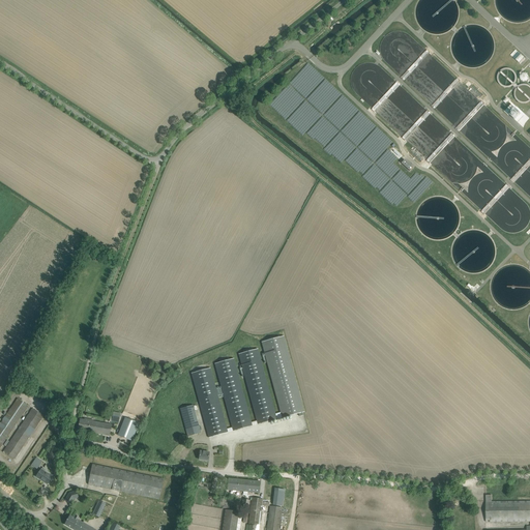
[(520,64),(525,58),(516,49),(510,55),(520,64)]
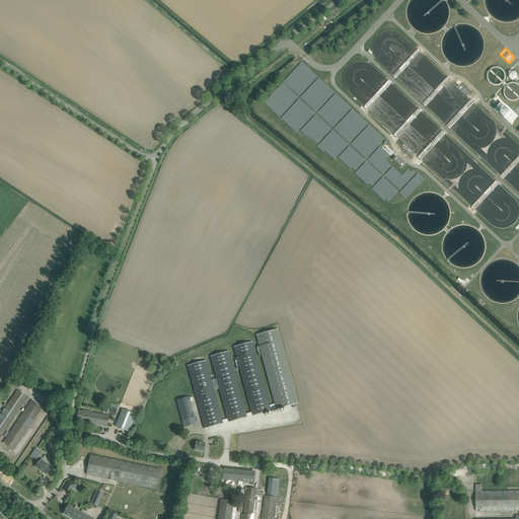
[(503,104),(501,102),(495,108),(497,110),(503,104)]
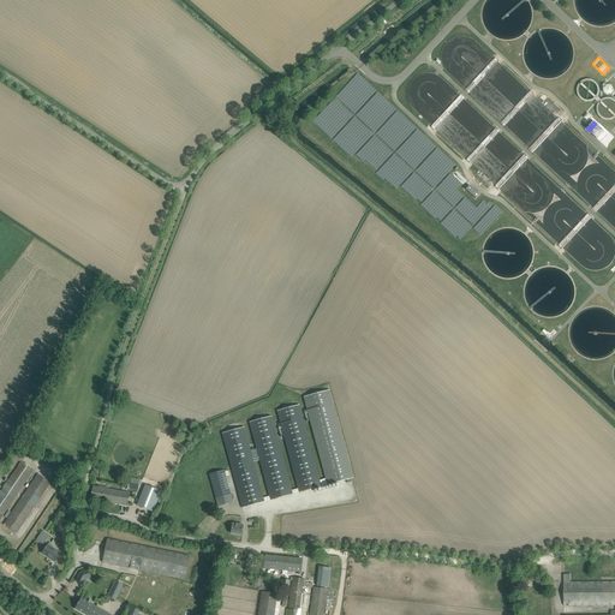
[(602,133),(596,129),(591,133),(597,138),(602,133)]
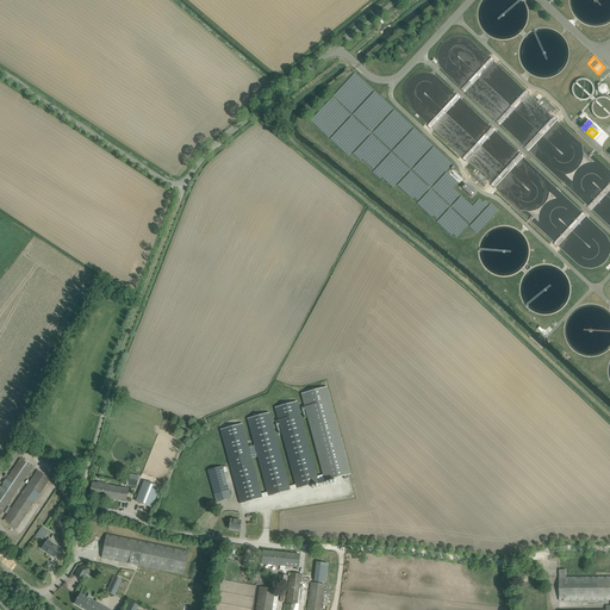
[(466,184),(461,188),(472,197),(475,193),(466,184)]
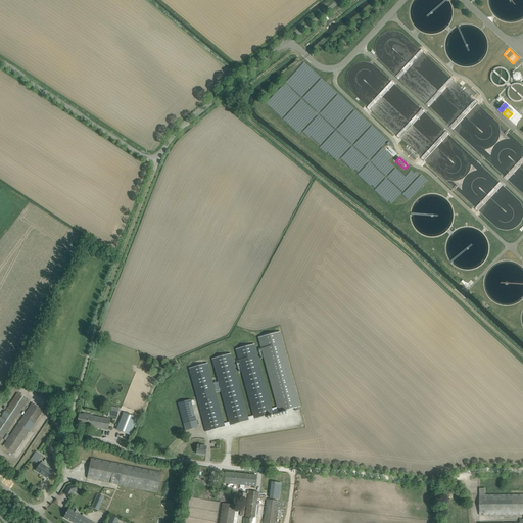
[(280,332),(258,337),(277,408),(272,409),(273,414),(300,407),(280,332)]
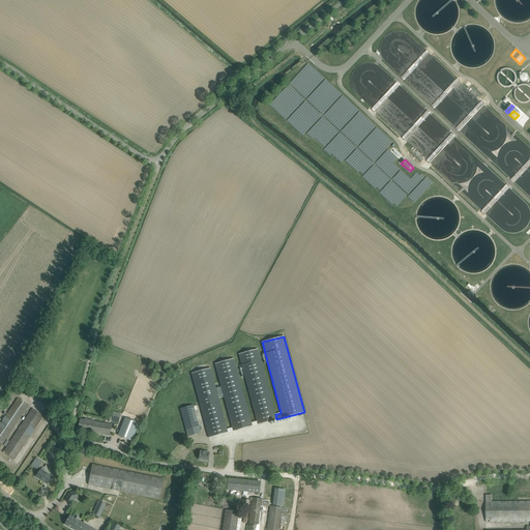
[(258,349),(239,354),(257,421),(258,424),(276,419),(275,414),(258,349)]
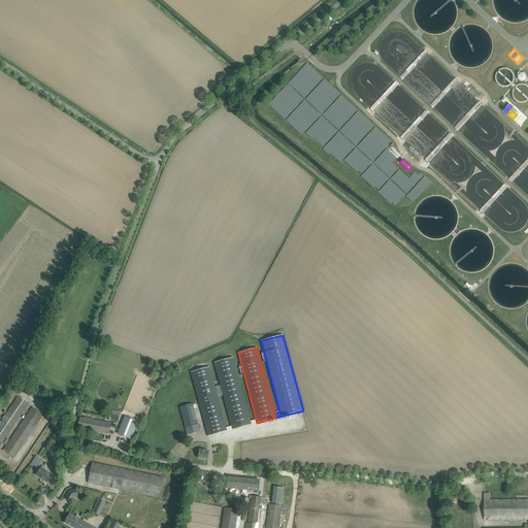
[(233,357),(213,362),(231,426),(232,430),(252,425),(251,421),(233,357)]
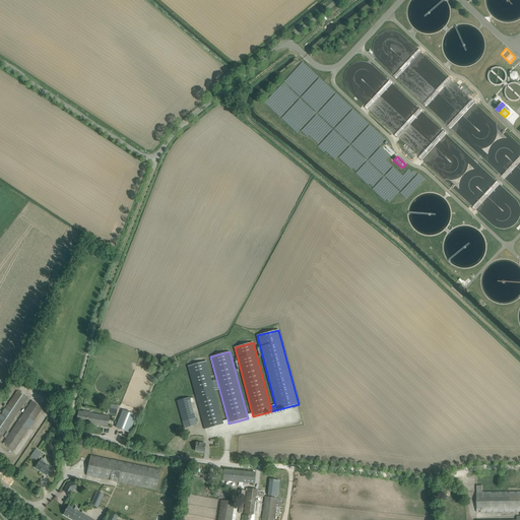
[(188,366),(188,367),(195,395),(205,430),(223,425),(222,420),(206,362),(188,366)]
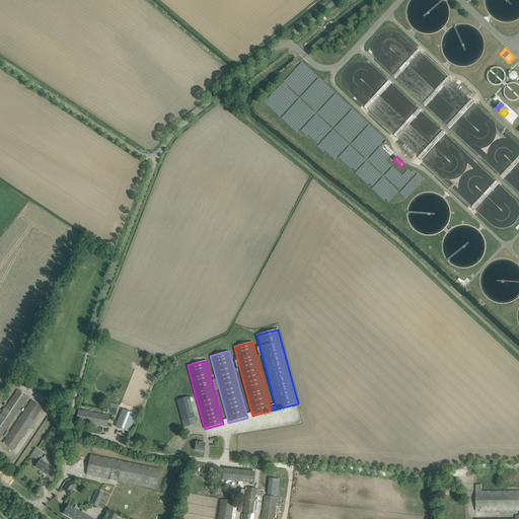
[(0,416),(0,438),(28,397),(17,390),(0,416)]
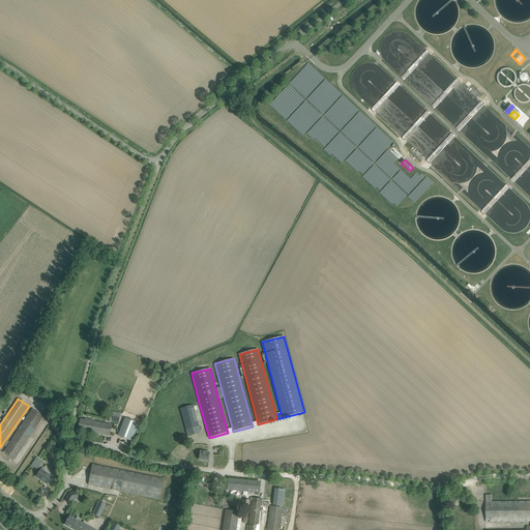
[(3,452),(15,460),(43,416),(32,409),(3,452)]
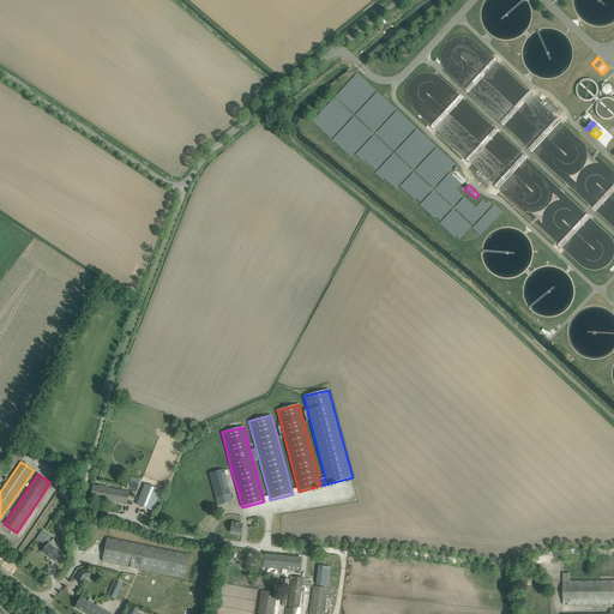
[(145,485),(137,505),(152,511),(161,491),(145,485)]
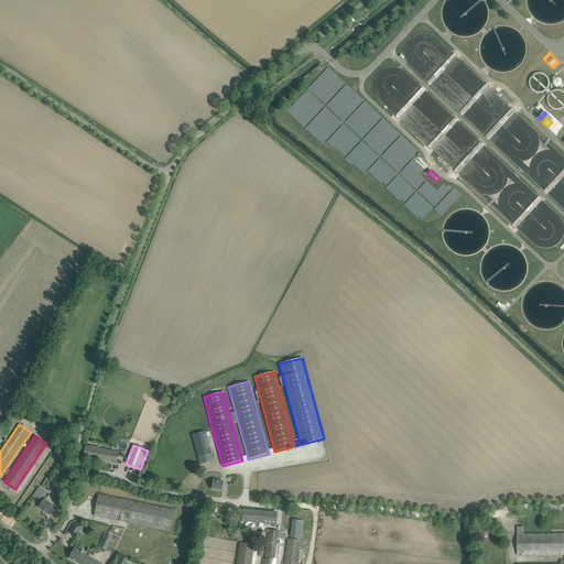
[(84,458),(117,464),(119,453),(86,446),(84,458)]
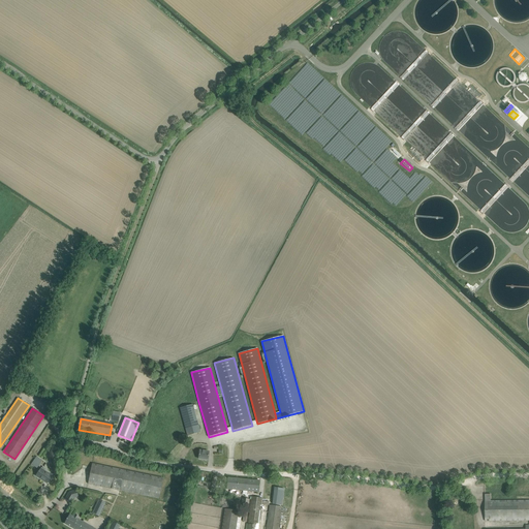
[(197,419),(184,424),(187,434),(187,436),(200,432),(197,419)]
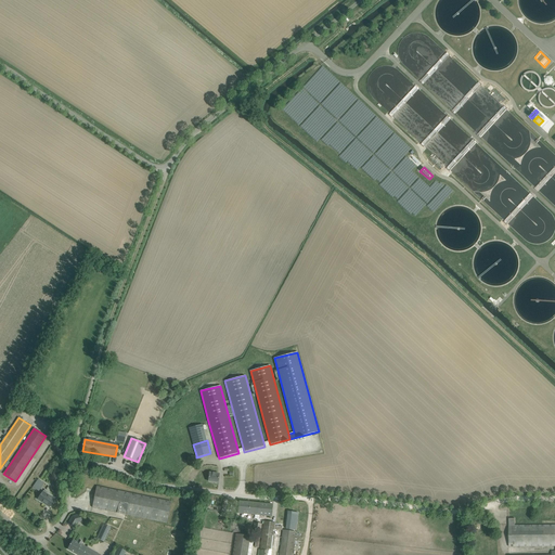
[(209,473),(209,476),(208,481),(218,482),(219,474),(209,473)]
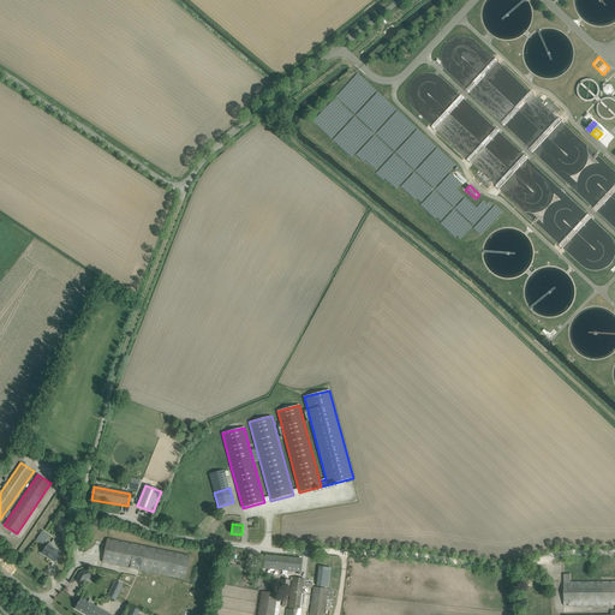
[(39,536),(46,541),(49,536),(42,531),(39,536)]
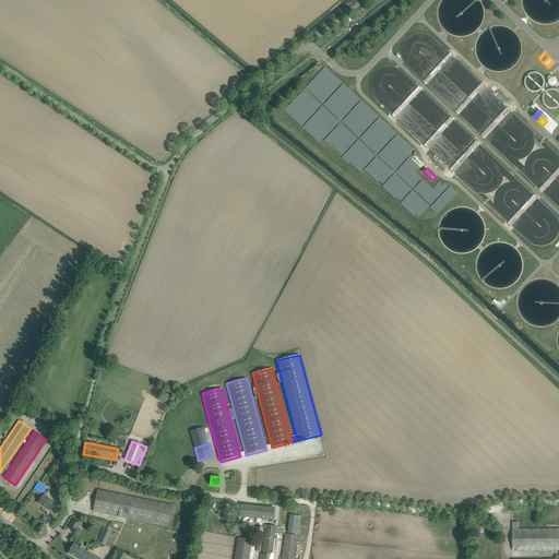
[(97,489),(93,511),(115,515),(128,519),(152,523),(168,526),(170,515),(173,504),(97,489)]
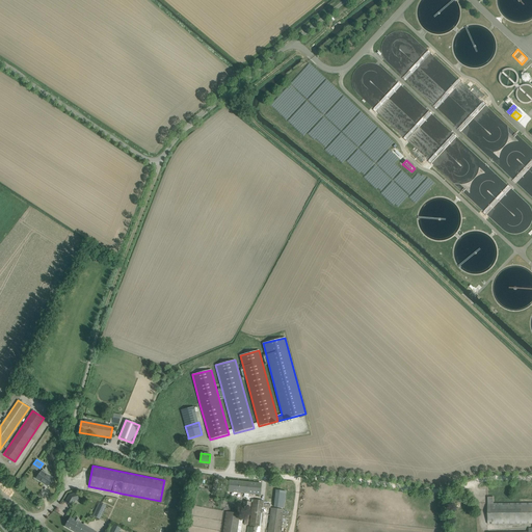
[(36,478),(36,479),(37,478),(43,482),(48,486),(52,479),(42,471),(36,478)]
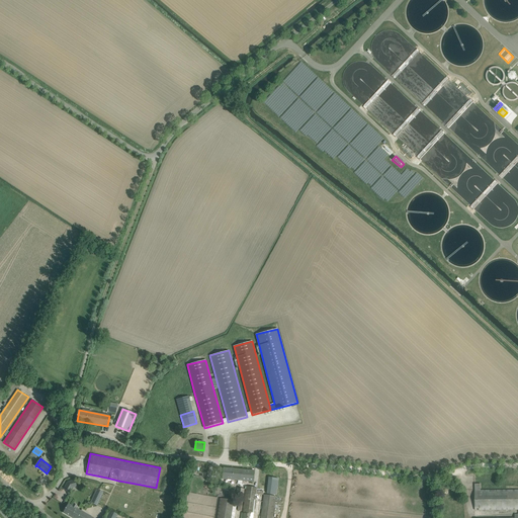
[(222,479),(240,481),(240,483),(242,483),(242,481),(253,482),(254,470),(223,467),(222,479)]
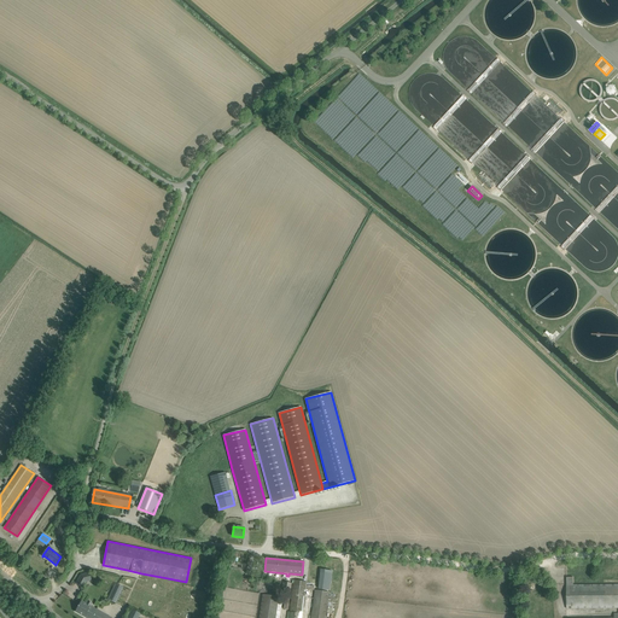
[(331,582),(332,571),(321,570),(320,581),(331,582)]
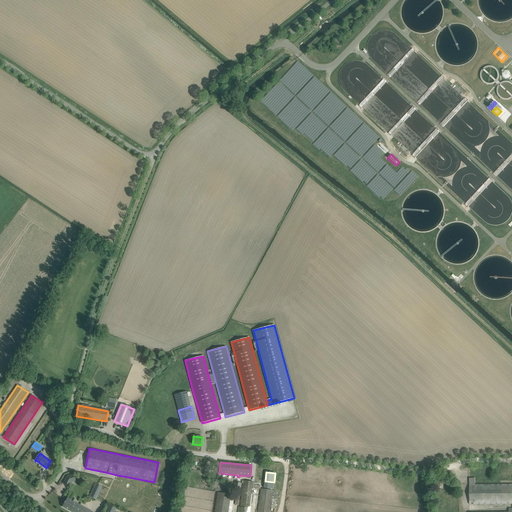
[(67,476),(63,483),(69,487),(72,482),(71,478),(75,477),(74,474),(67,476)]
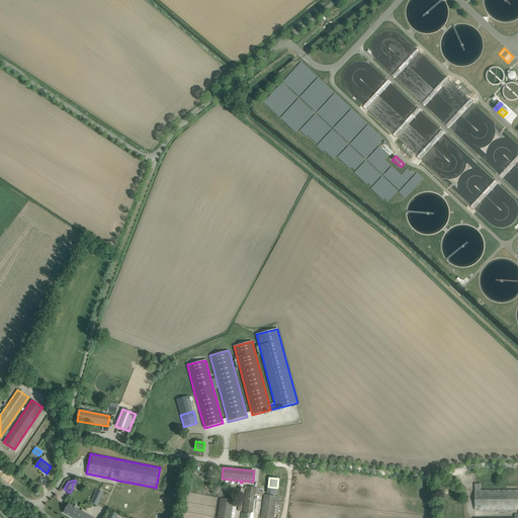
[(517,517),(517,490),(481,491),(481,484),(475,484),(475,490),(476,510),(517,509),(517,514),(515,514),(514,517),(517,517)]
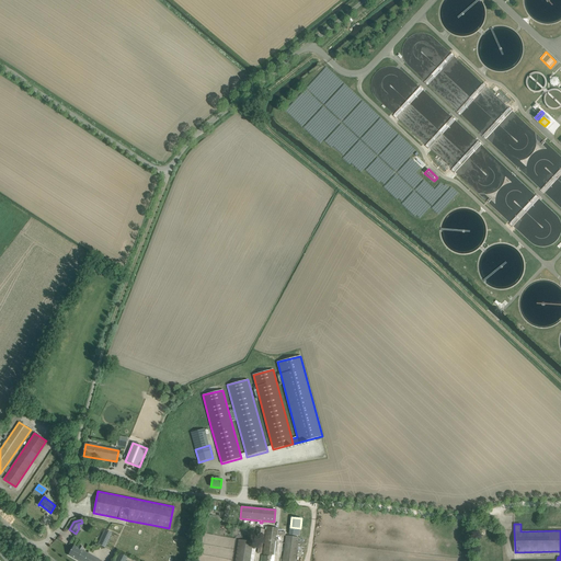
[(261,556),(260,560),(270,560),(271,557),(274,558),(277,535),(285,536),(285,533),(277,530),(278,528),(267,527),(266,533),(263,556),(261,556)]
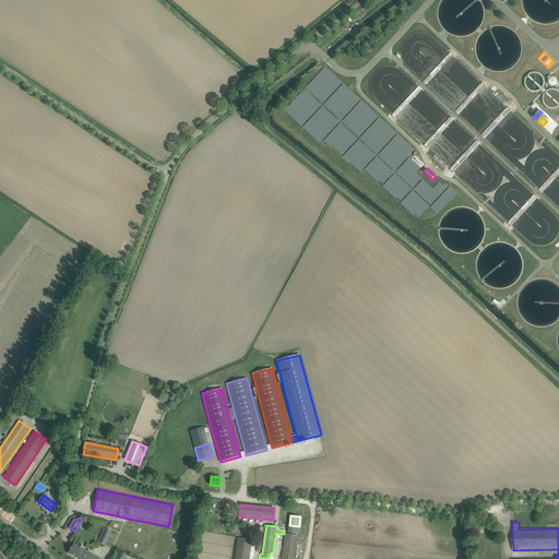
[(97,543),(106,547),(113,533),(104,528),(97,543)]
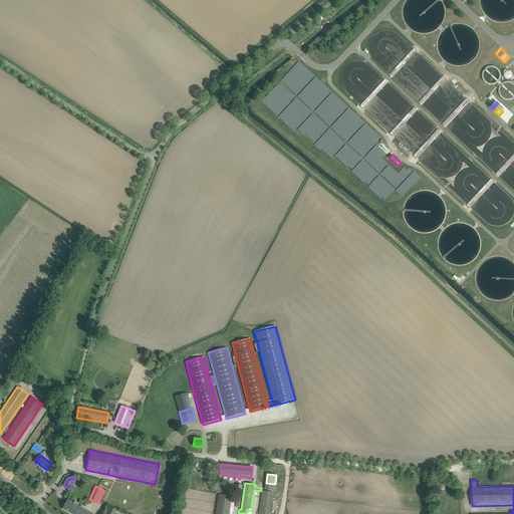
[(262,491),(258,513),(270,513),(274,493),(262,491)]
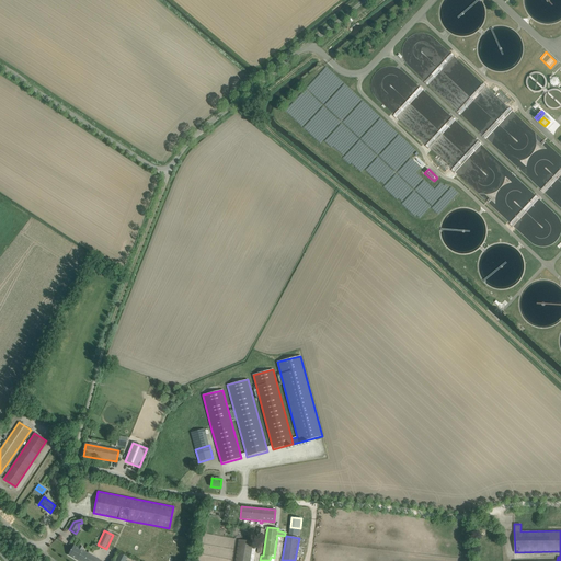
[(238,546),(235,560),(250,560),(252,553),(253,546),(253,540),(250,539),(250,541),(239,540),(238,546)]
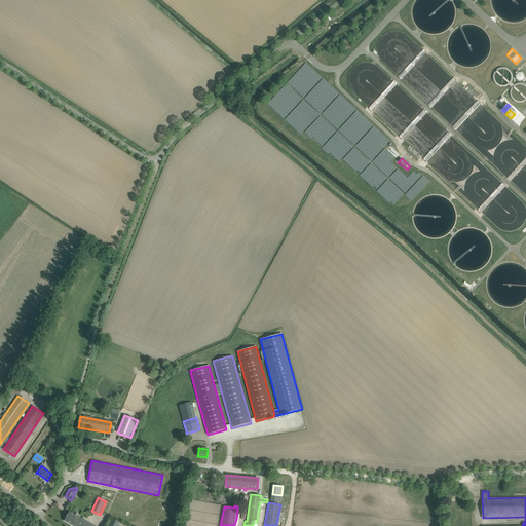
[(64,521),(73,525),(95,525),(69,512),(64,521)]
